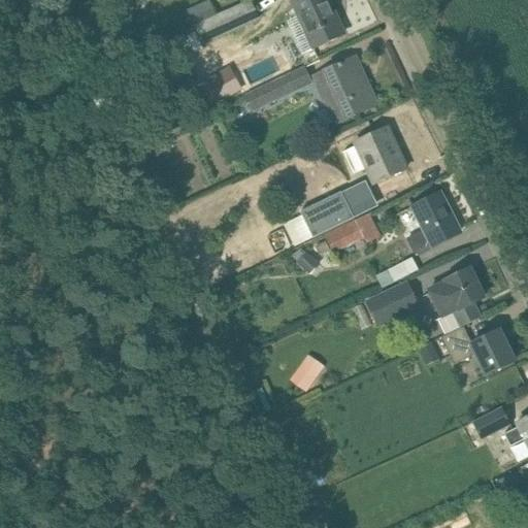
[(250,0),(196,25),(205,43),(259,19),(250,0)]
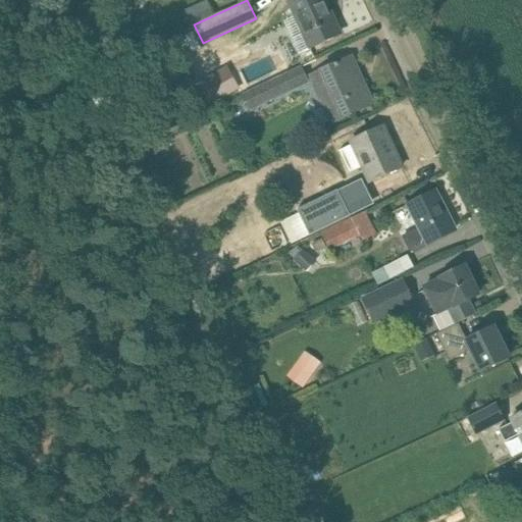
[(331,14),(325,0),(294,0),(289,2),(310,48),(337,36),(330,20),(328,21),(326,16),(331,14)]
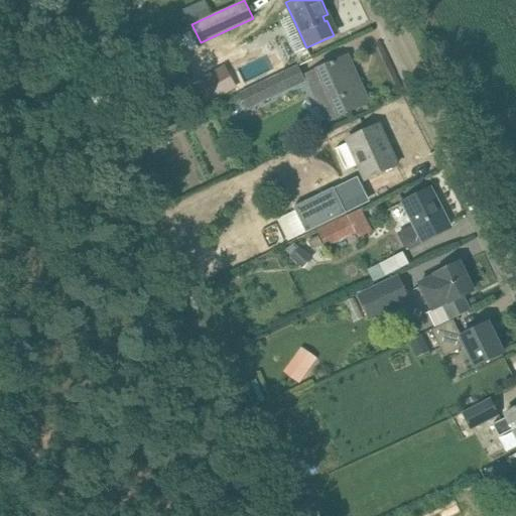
[(347,56),(329,65),(304,76),(326,122),(369,103),(347,56)]
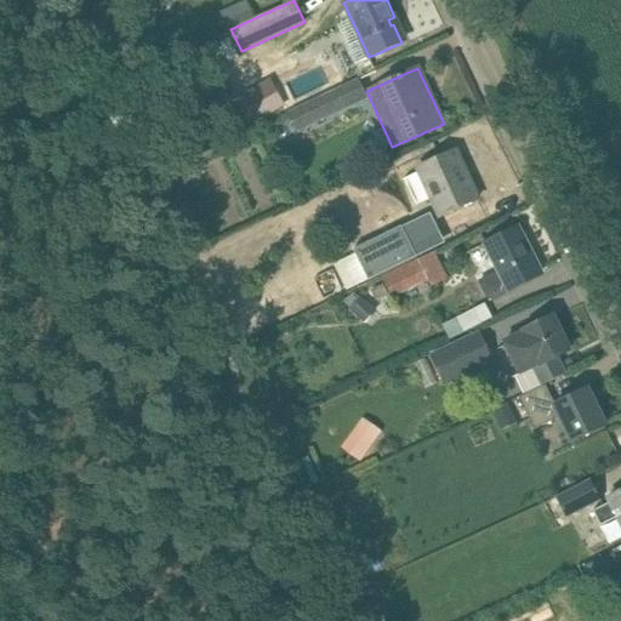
[(271,79),(237,97),(252,124),(285,106),(271,79)]
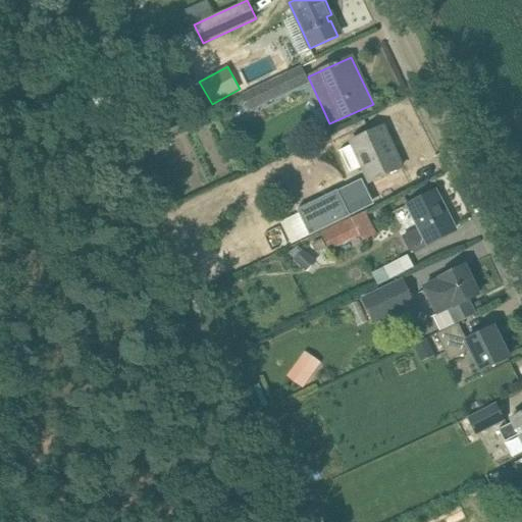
[(251,110),(308,84),(301,66),(243,94),(251,110)]
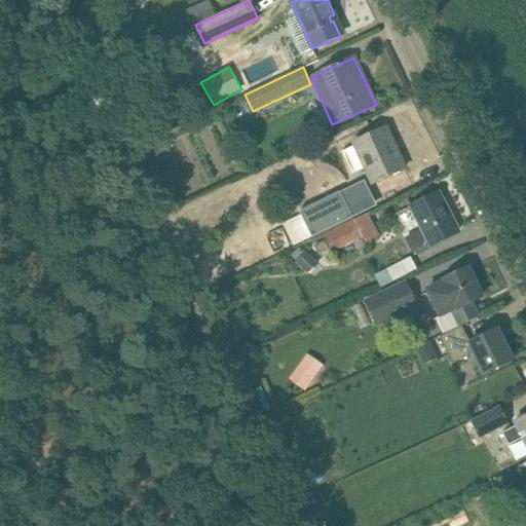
[(162,118),(201,99),(190,74),(151,94),(162,118)]
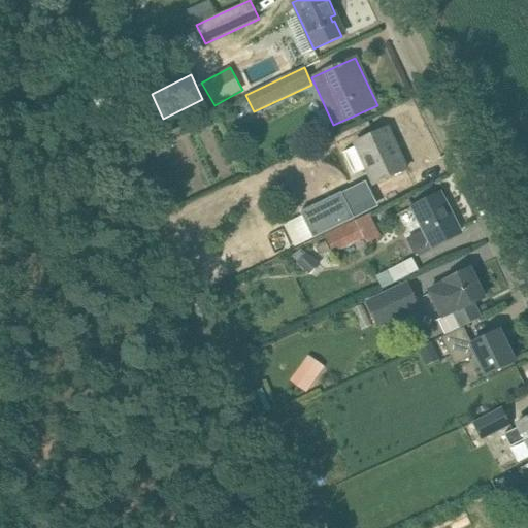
[(374,184),(406,169),(388,128),(355,143),(374,184)]
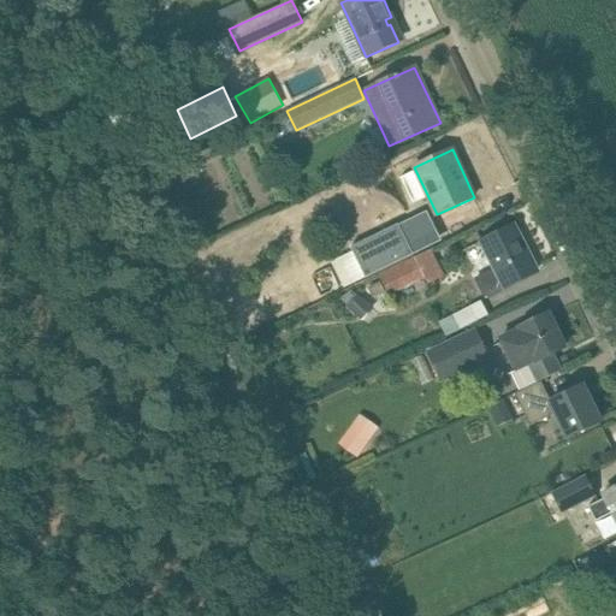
[(397,225),(351,248),(354,252),(366,278),(412,255),(397,225)]
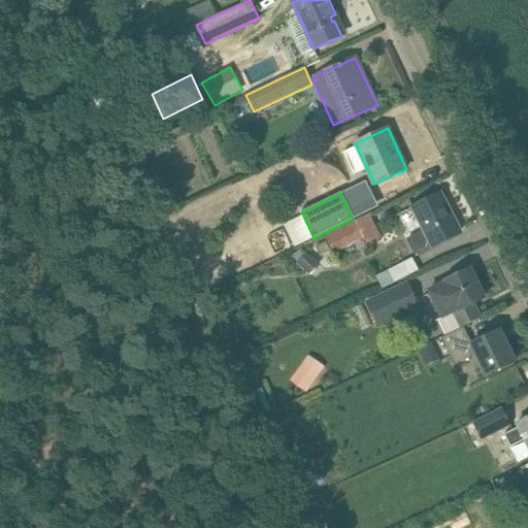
[(440,193),(422,203),(413,207),(425,230),(407,239),(416,256),(460,233),(440,193)]
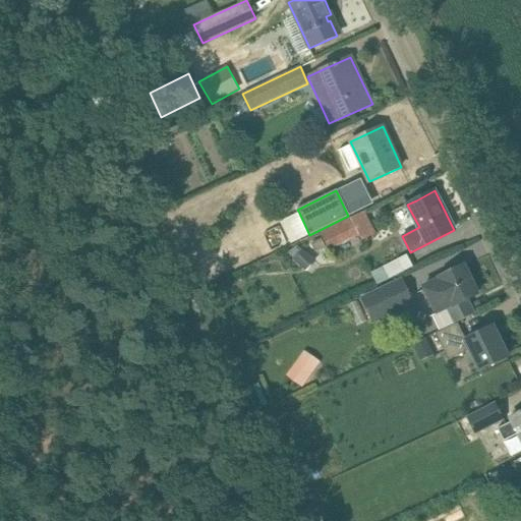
[(375,234),(364,210),(349,217),(350,219),(321,232),(324,238),(327,246),(329,249),(359,235),(362,241),(375,234)]
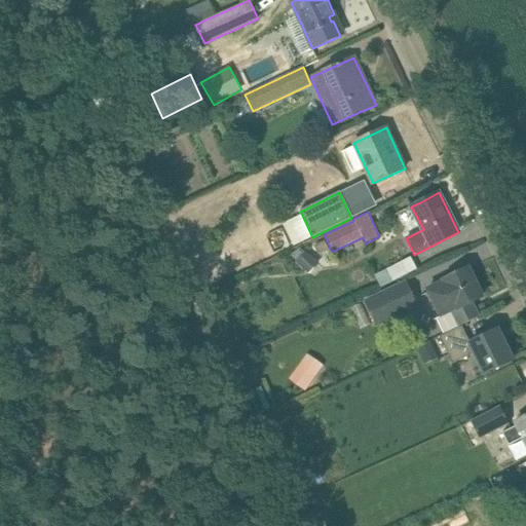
[(327,240),(314,246),(318,254),(330,249),(327,240)]
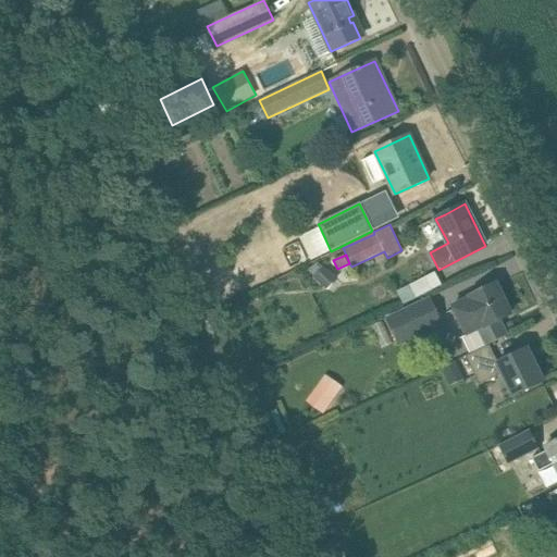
[(314,277),(313,277),(323,286),(333,275),(323,267),(323,268),(314,277)]
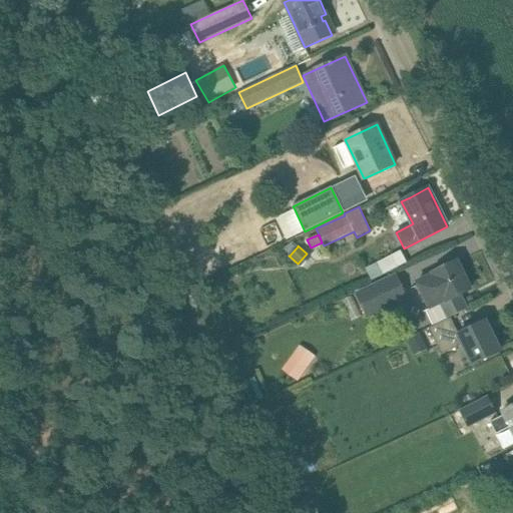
[(402,249),(369,269),(375,279),(408,261),(402,249)]
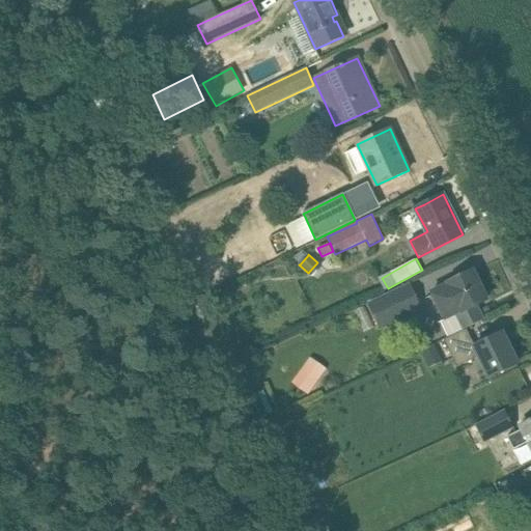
[(429,291),(444,322),(457,315),(465,329),(467,328),(482,319),(476,305),(486,300),(472,271),(429,291)]
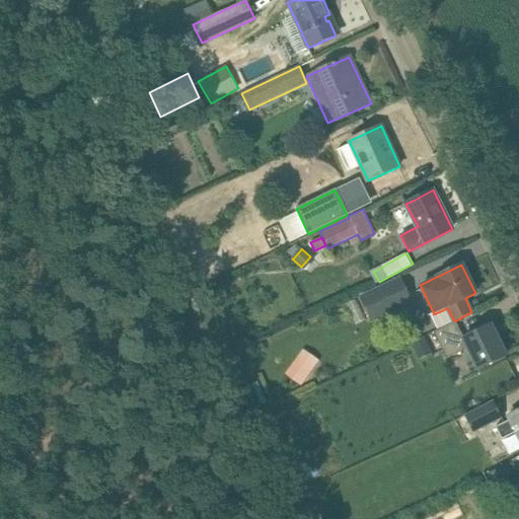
[(401,277),(360,296),(371,319),(413,300),(401,277)]
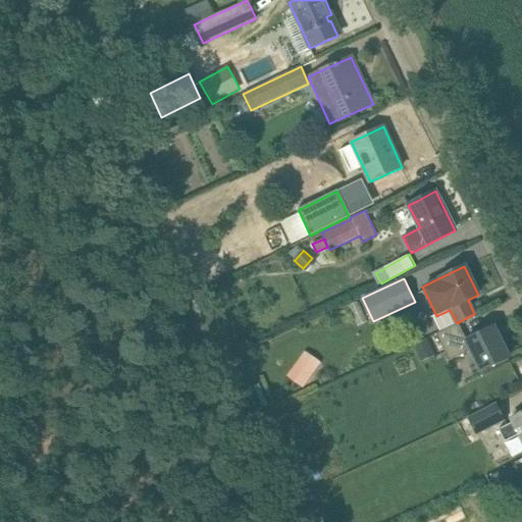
[(493,327),(475,335),(467,340),(459,322),(457,323),(436,333),(450,361),(471,351),(481,371),(509,358),(493,327)]
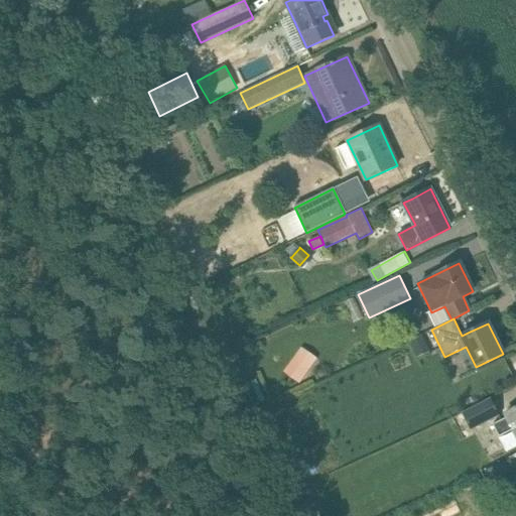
[(418,357),(429,352),(421,336),(411,341),(418,357)]
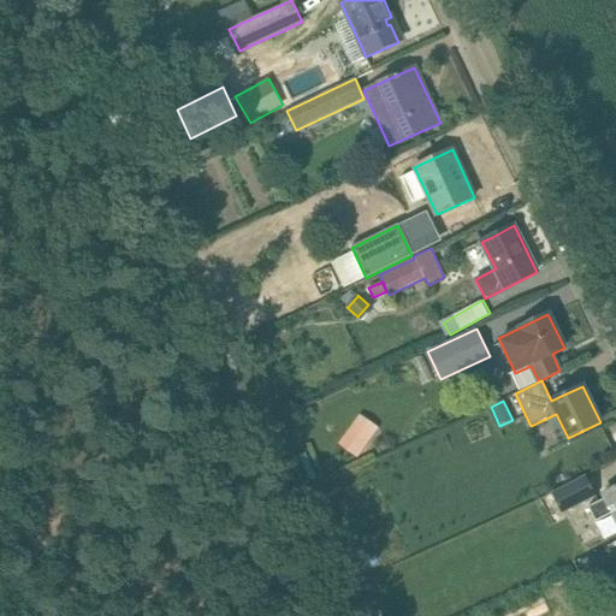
[(350,430),(339,445),(357,457),(368,442),(350,430)]
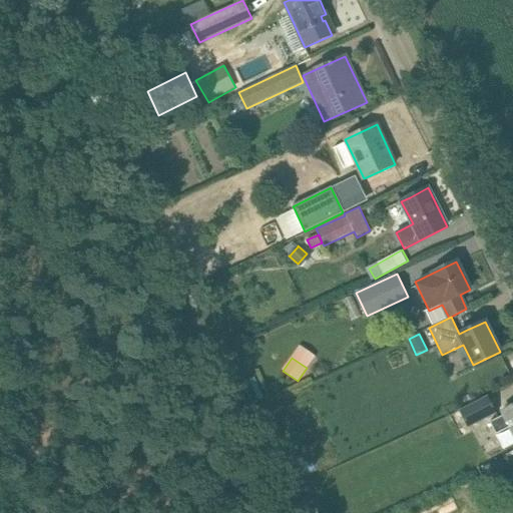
[(487,396),(459,411),(468,428),(497,414),(487,396)]
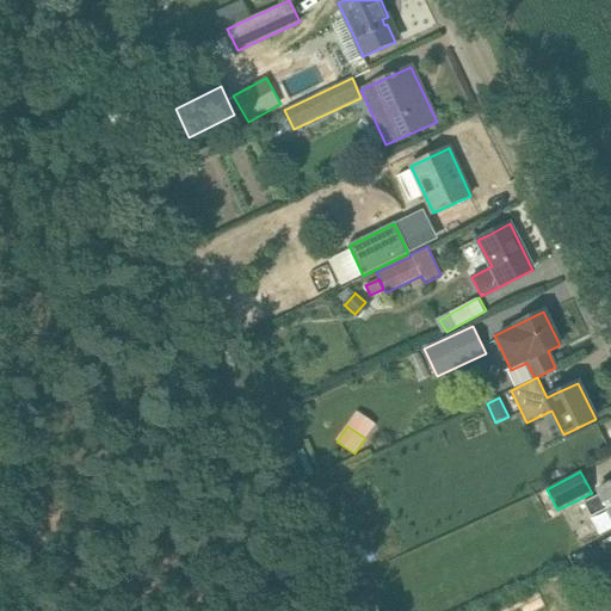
[(588,500),(584,503),(591,517),(608,508),(610,516),(610,482),(603,488),(598,489),(600,494),(588,500)]
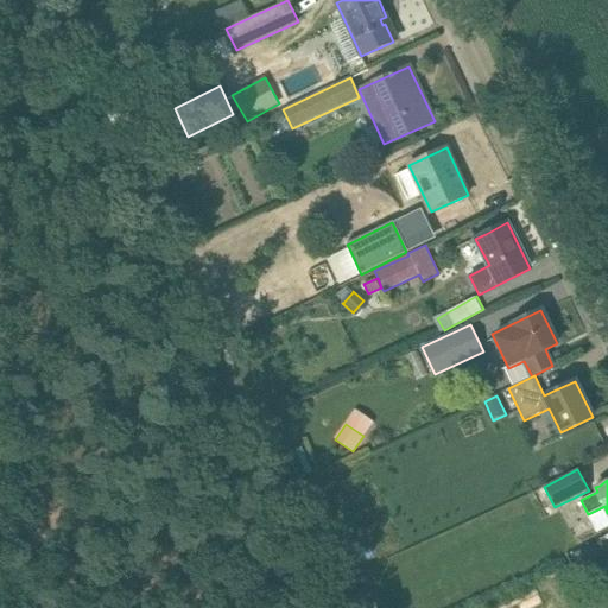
[(582,550),(570,556),(576,568),(588,562),(582,550)]
